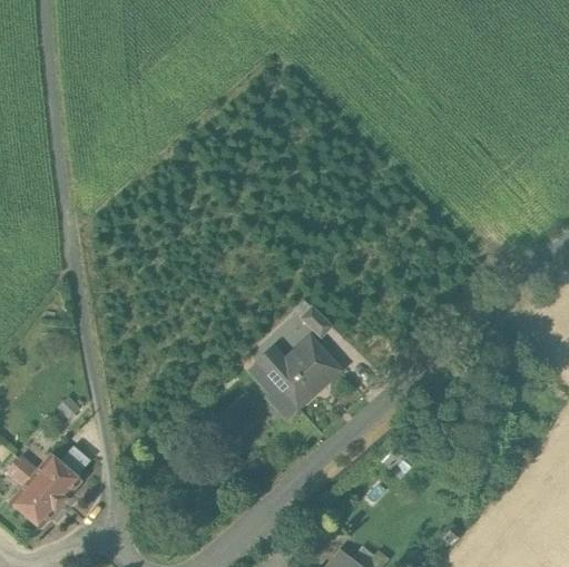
[(332,324),(312,305),(302,315),(322,334),(332,324)]
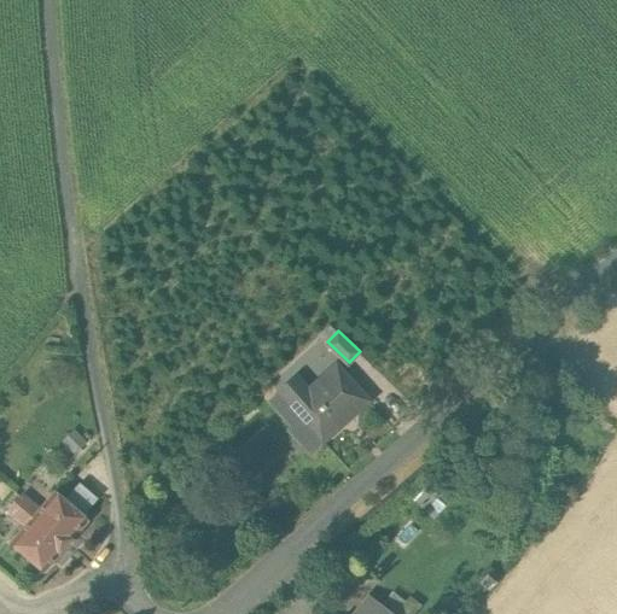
[(337,363),(308,389),(296,374),(278,390),(324,439),(345,420),(344,419),(368,397),(337,363)]
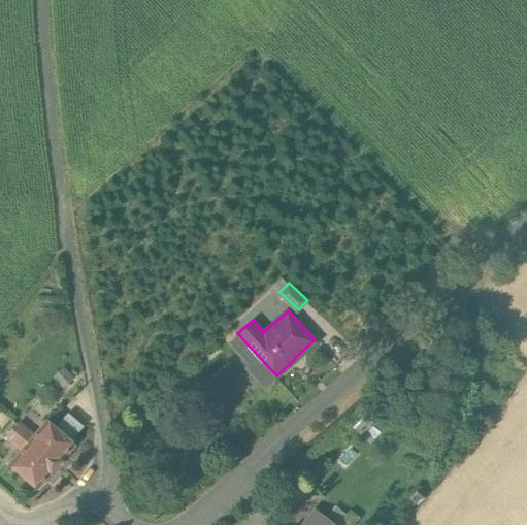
[(57,427),(47,419),(35,433),(28,441),(57,465),(75,444),(70,439),(83,425),(69,413),(57,427)]
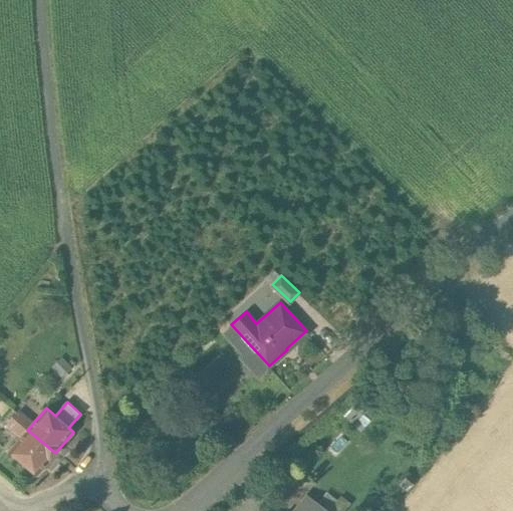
[(34,422),(19,409),(12,417),(27,430),(34,422)]
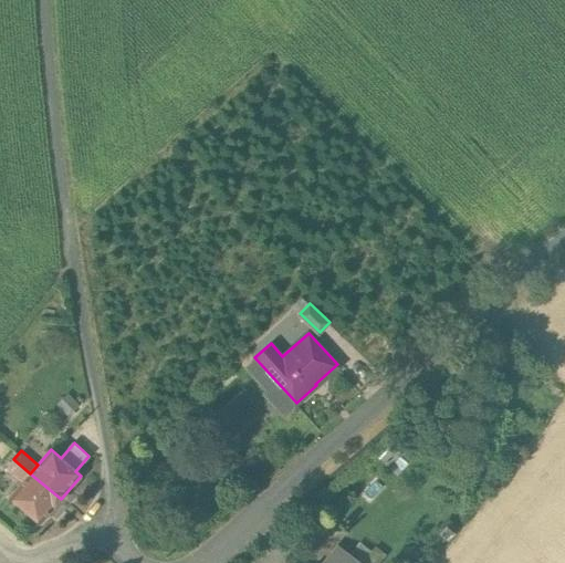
[(30,473),(13,459),(7,467),(23,481),(30,473)]
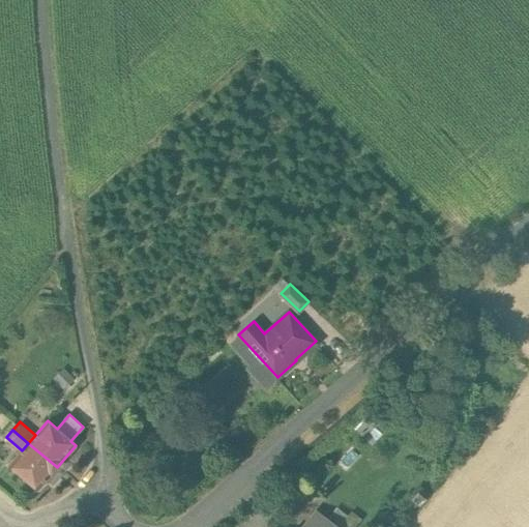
[(57,467),(28,443),(22,450),(9,465),(38,489),(57,467)]
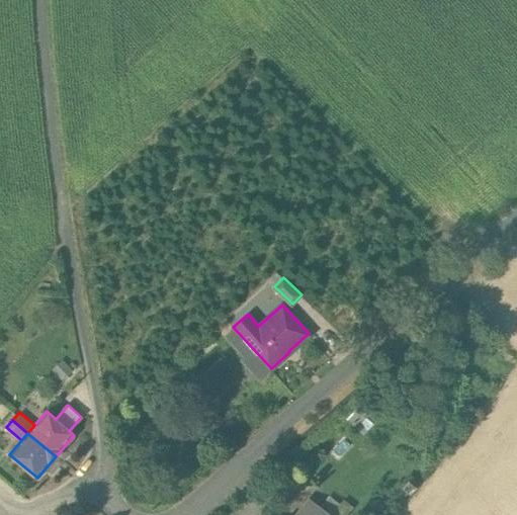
[(332,514),(309,497),(294,514),(332,514)]
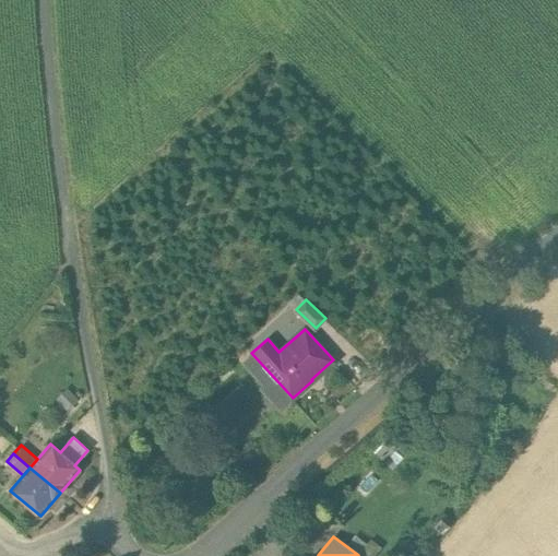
[(371,539),(358,555),(374,555),(381,546),(371,539)]
